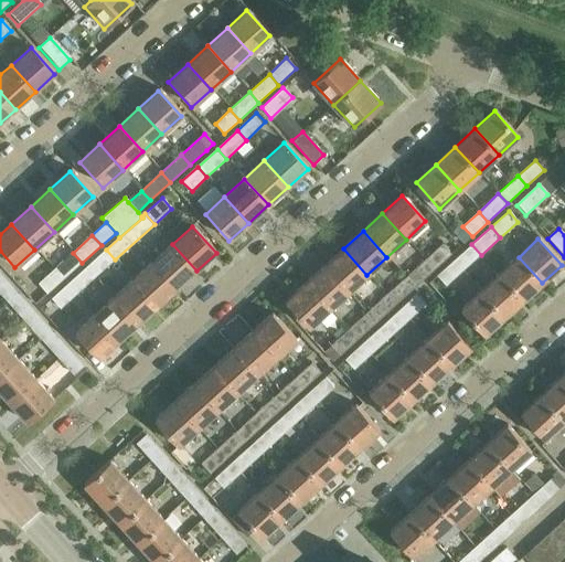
[(178,288),(196,271),(172,244),(153,262),(178,288)]
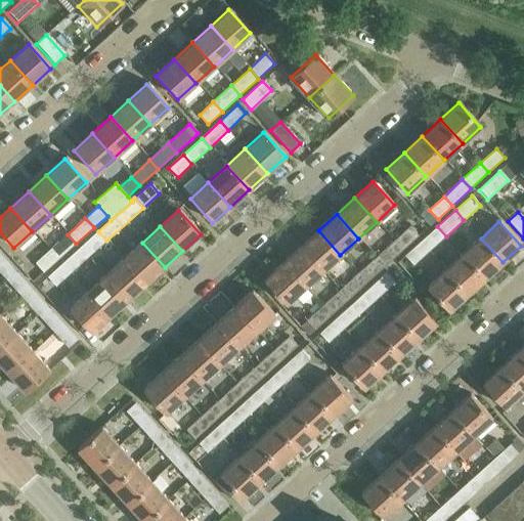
[(428,253),(446,236),(437,226),(419,244),(428,253)]
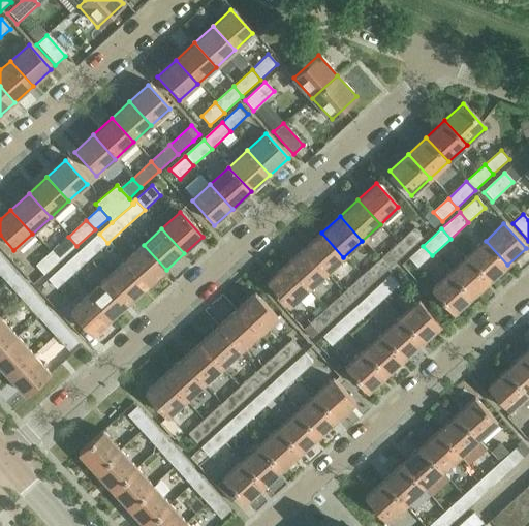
[(398,244),(407,253),(423,239),(413,229),(398,244)]
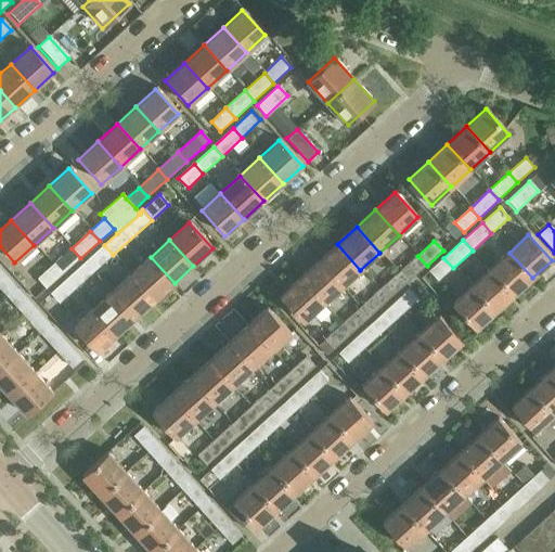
[(340,287),(360,270),(337,244),(318,262),(340,287)]
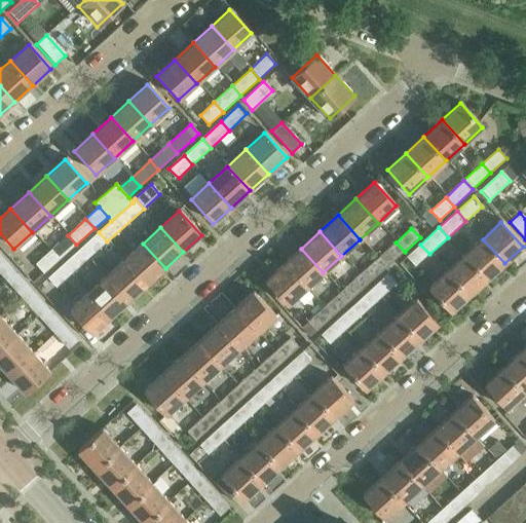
[(88,258),(107,241),(99,232),(80,249),(88,258)]
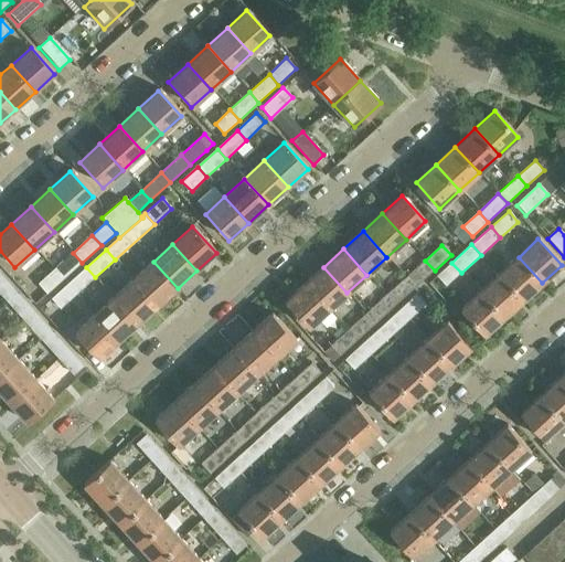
[(62,281),(82,263),(73,253),(53,271),(62,281)]
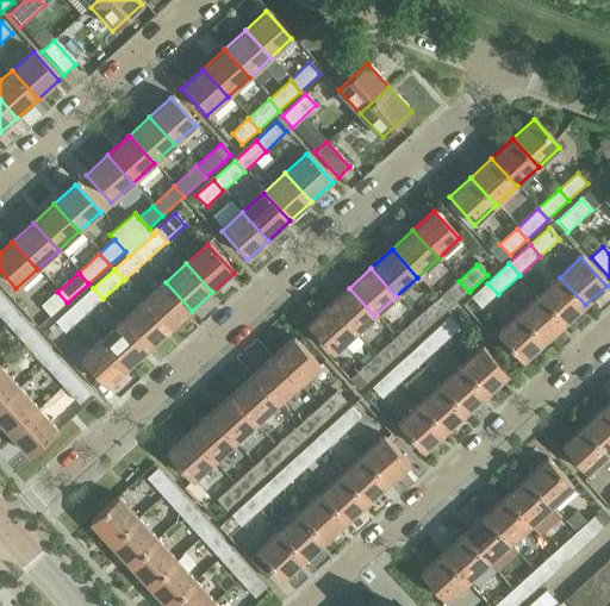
[(564,324),(585,305),(560,277),(539,297),(564,324)]
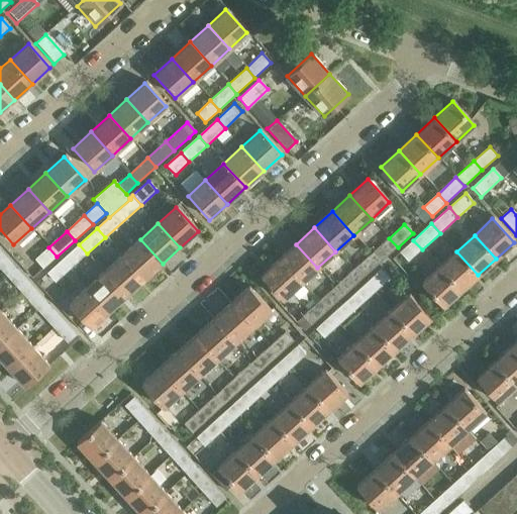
[(380,264),(398,247),(389,238),(371,254),(380,264)]
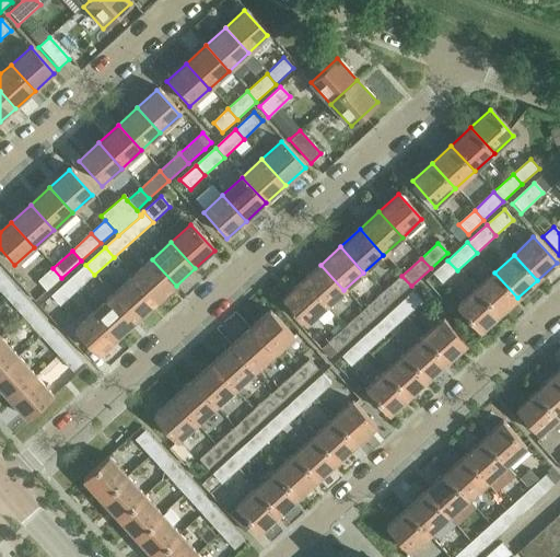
[(156,303),(176,286),(152,259),(132,277),(156,303)]
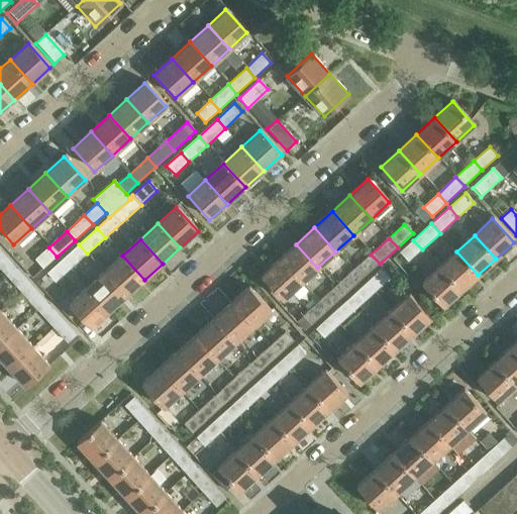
[(408,262),(422,249),(413,240),(400,252),(408,262)]
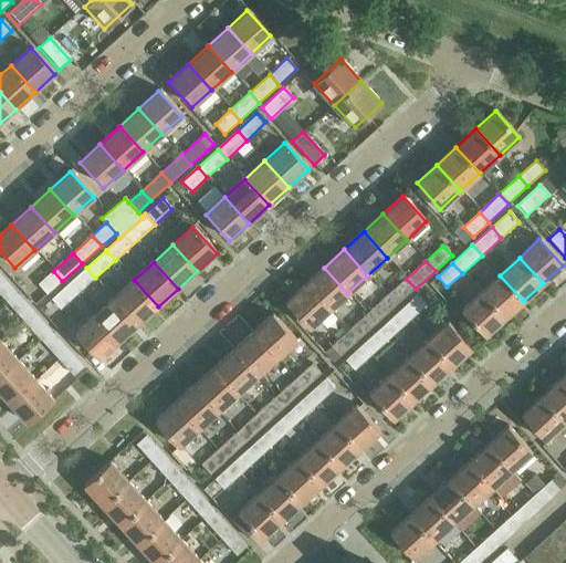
[(75,295),(95,278),(86,268),(66,285),(75,295)]
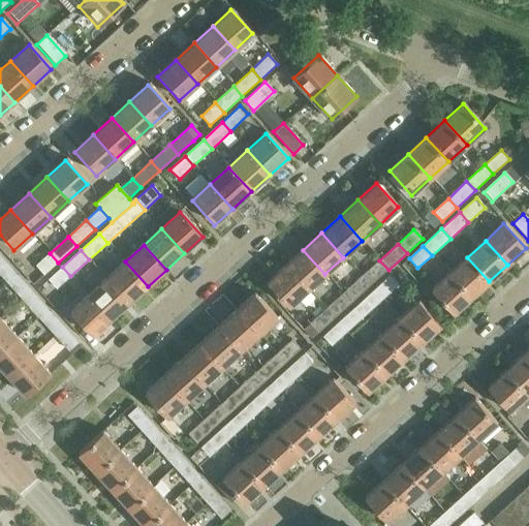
[(307,290),(324,274),(303,250),(284,267),(307,290)]
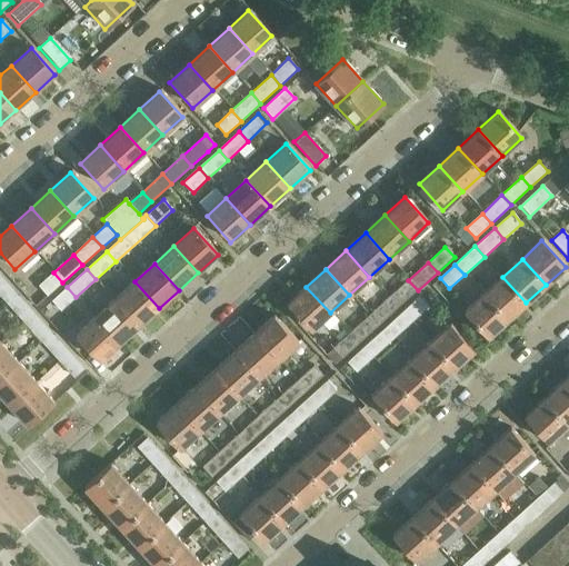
[(47,297),(62,283),(53,272),(38,287),(47,297)]
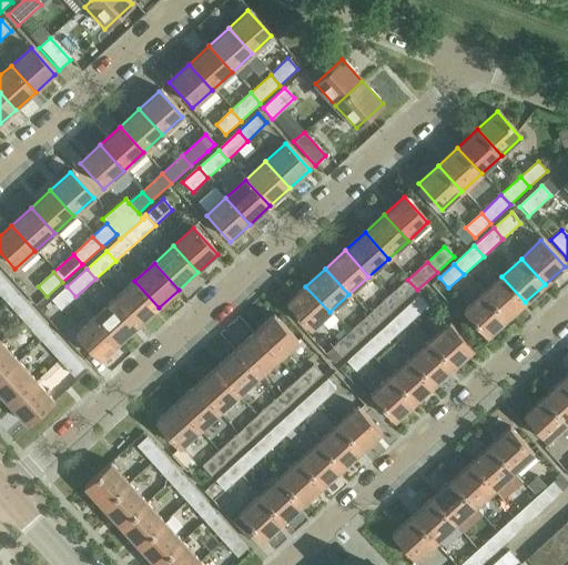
[(0,295),(6,302),(14,294),(0,276),(0,295)]
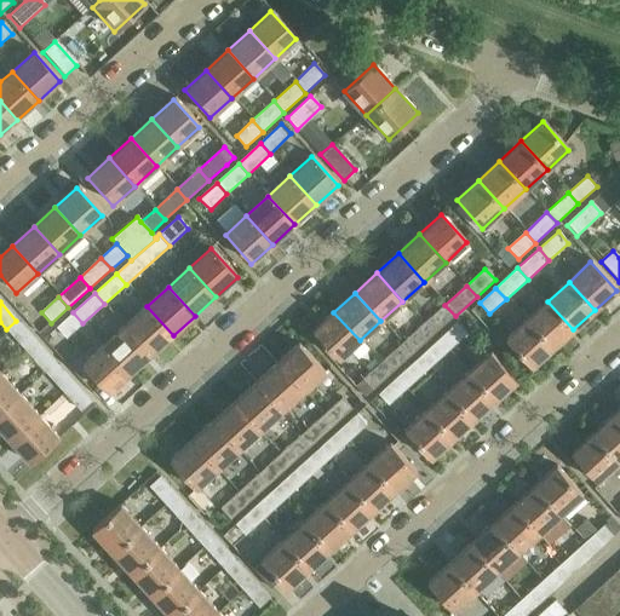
[(552,349),(573,329),(547,301),(526,321),(552,349)]
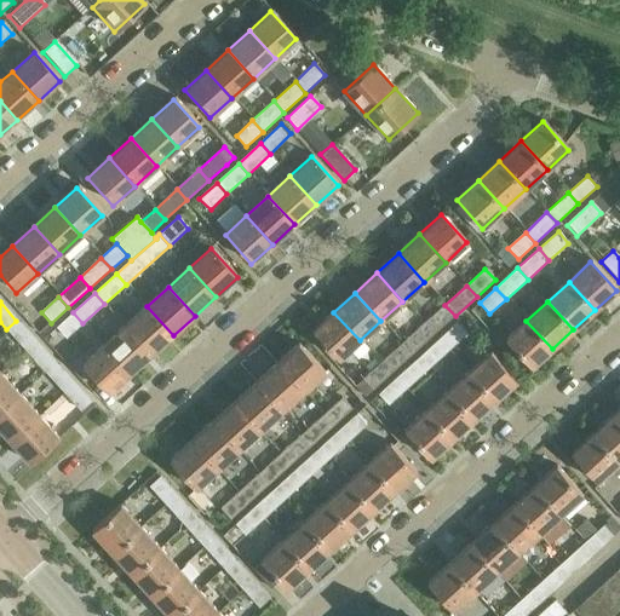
[(434,335),(455,316),(445,305),(424,324),(434,335)]
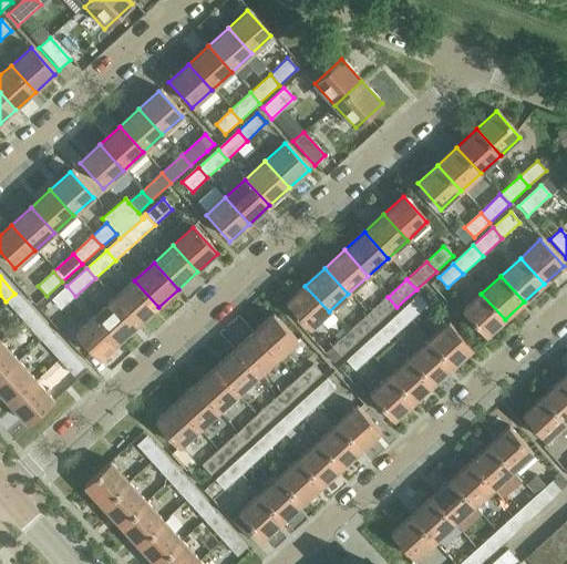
[(138,326),(158,307),(134,280),(114,299),(138,326)]
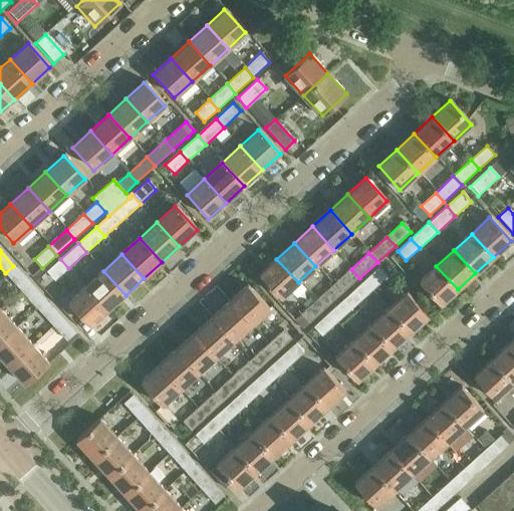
[(54,281),(68,268),(60,259),(46,272),(54,281)]
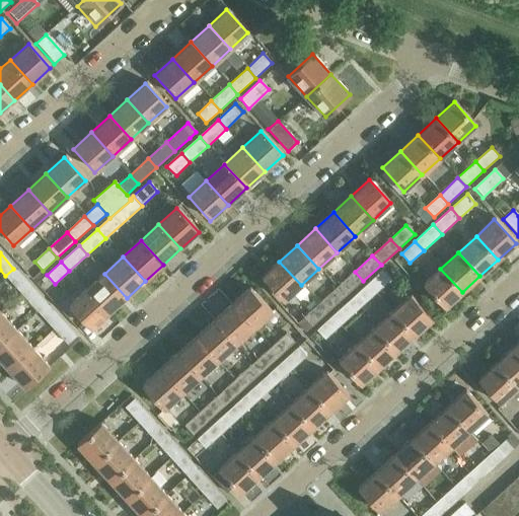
[(283,302),(301,285),(279,262),(262,278),(283,302)]
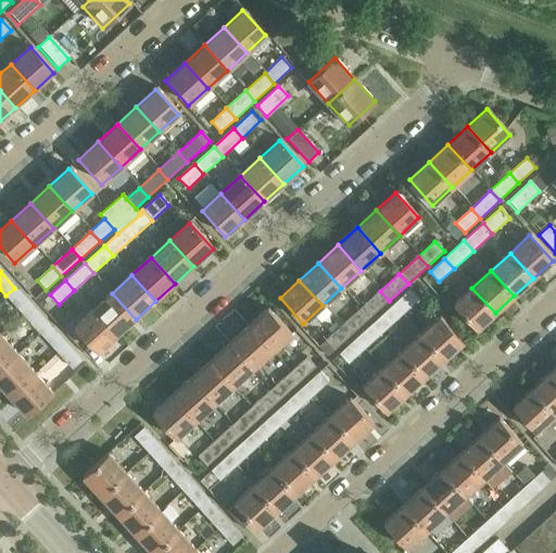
[(23,315),(33,306),(14,288),(5,296),(23,315)]
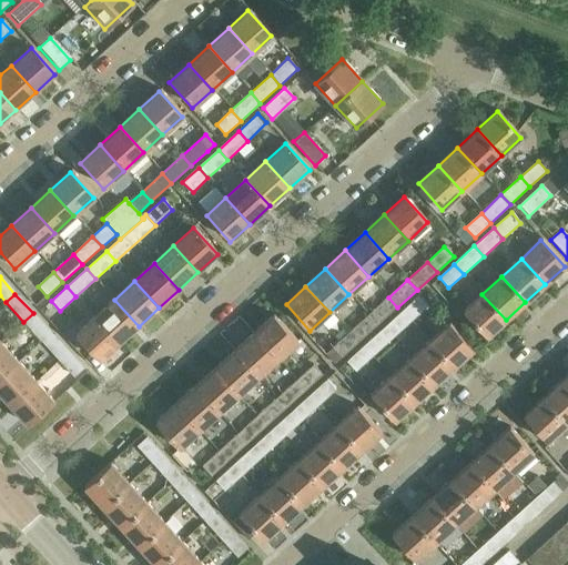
[(486,339),(506,320),(482,294),(462,312),(486,339)]
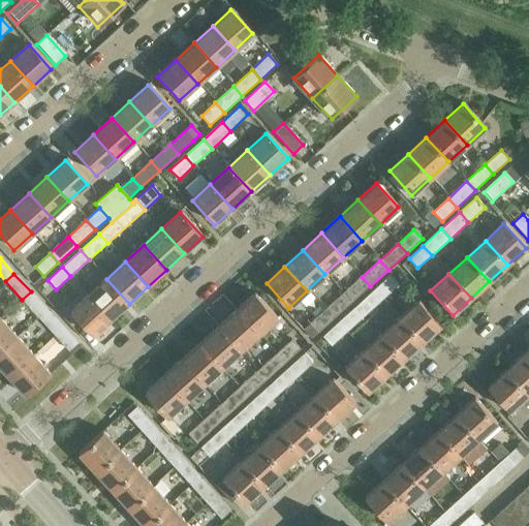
[(374,290),(382,300),(399,285),(391,276),(374,290)]
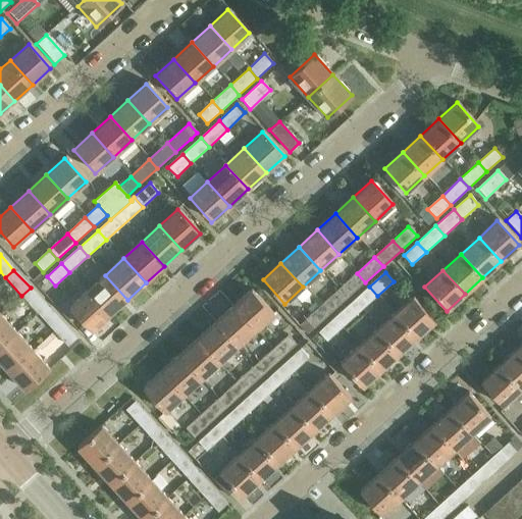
[(347,299),(365,282),(357,273),(338,290),(347,299)]
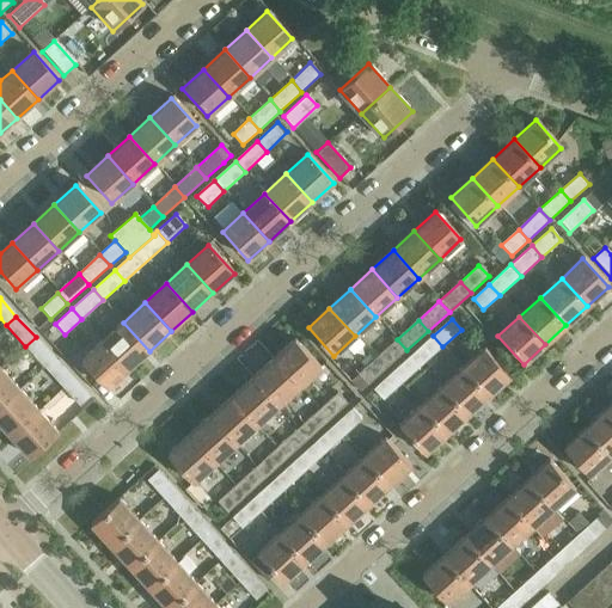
[(128,370),(150,351),(123,323),(102,342),(128,370)]
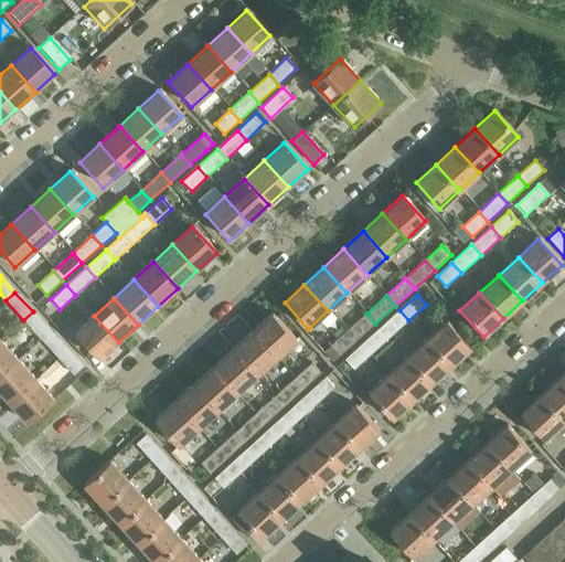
[(390,338),(408,320),(400,310),(380,328),(390,338)]
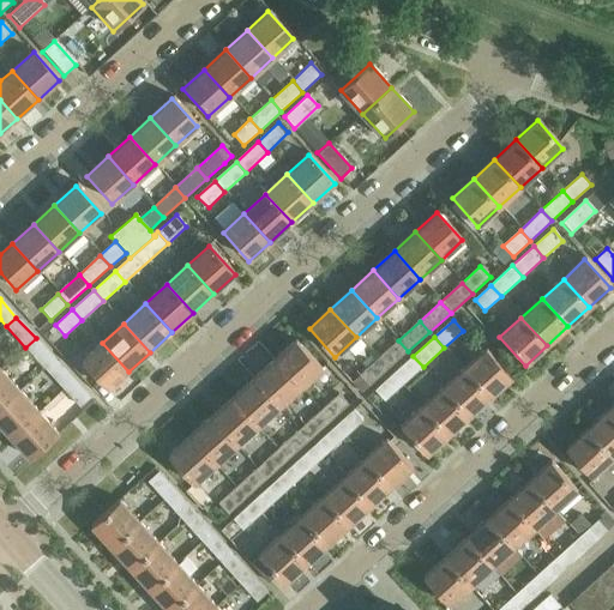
[(44,369),(55,360),(36,338),(25,348),(44,369)]
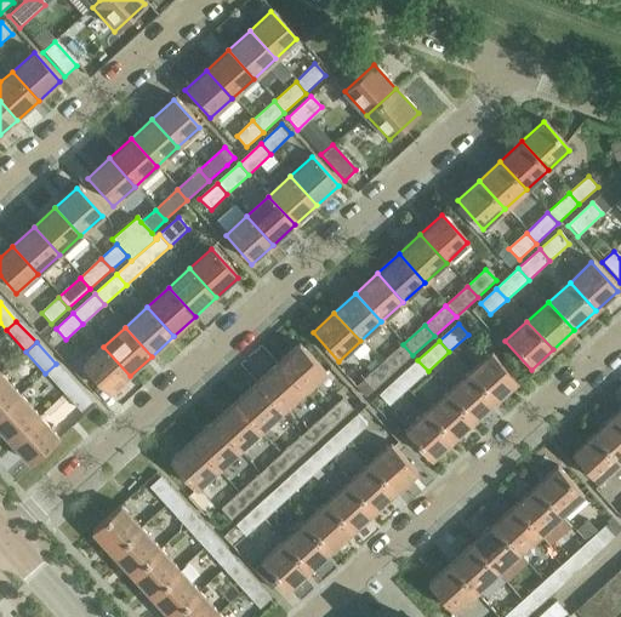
[(278,365),(303,393),(325,373),(298,344),(278,365)]
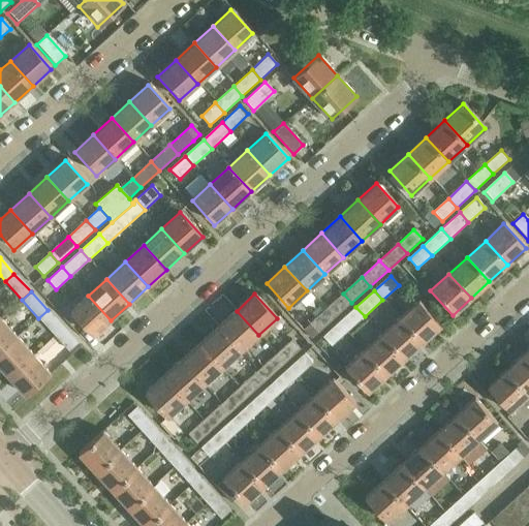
[(333,320),(351,303),(343,294),(324,310),(333,320)]
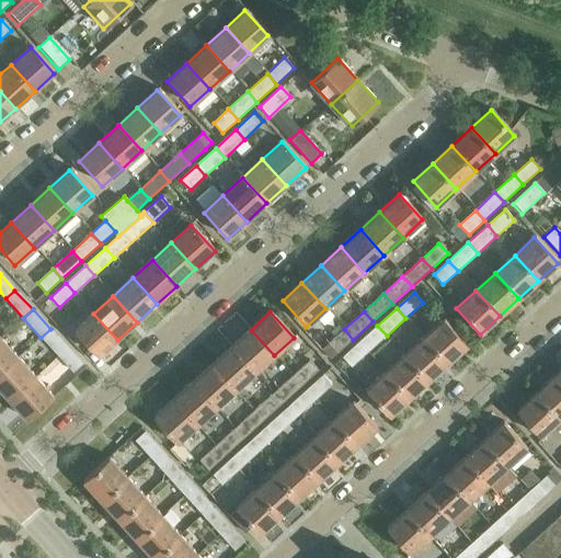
[(98,357),(117,340),(93,314),(73,331),(98,357)]
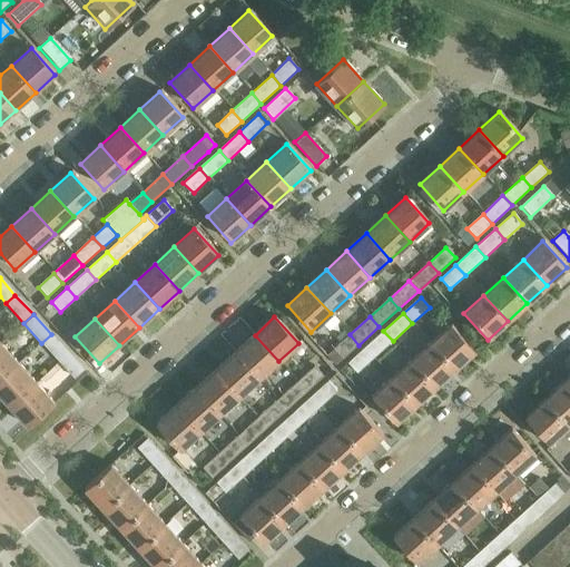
[(431,343),(454,370),(474,352),(450,325),(431,343)]
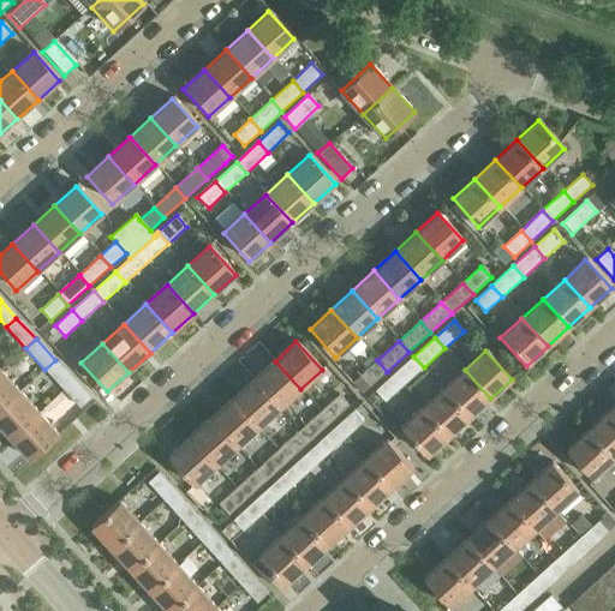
[(402,388),(424,367),(413,357),(393,377),(402,388)]
